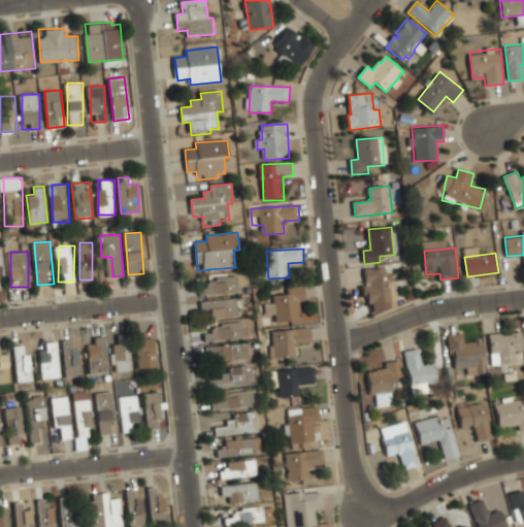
[(392,311),(391,301),(394,301),(390,273),(387,274),(387,268),(366,271),(368,286),(364,287),(365,295),(368,295),(369,304),(373,303),(374,314),(392,311)]
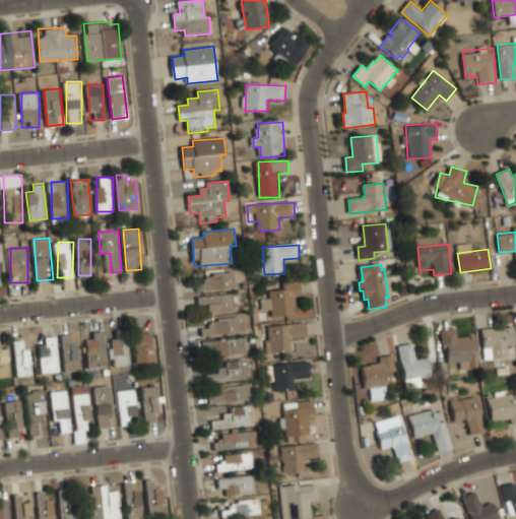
[(198,290),(236,289),(236,274),(206,275),(206,284),(198,284),(198,290)]
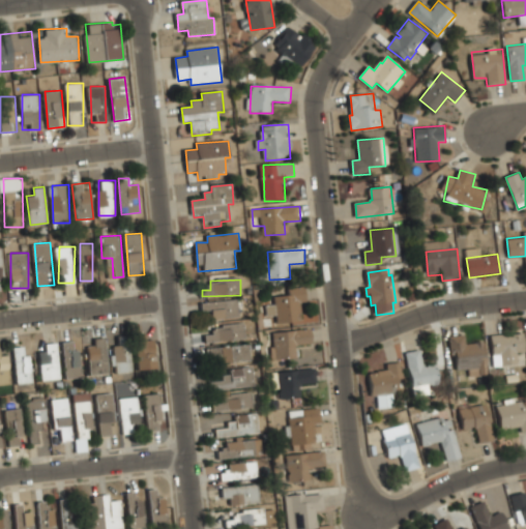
[(268,306),(269,317),(279,316),(280,324),(303,322),(301,303),(308,302),(307,288),(290,289),(290,296),(276,297),(278,305),(268,306)]
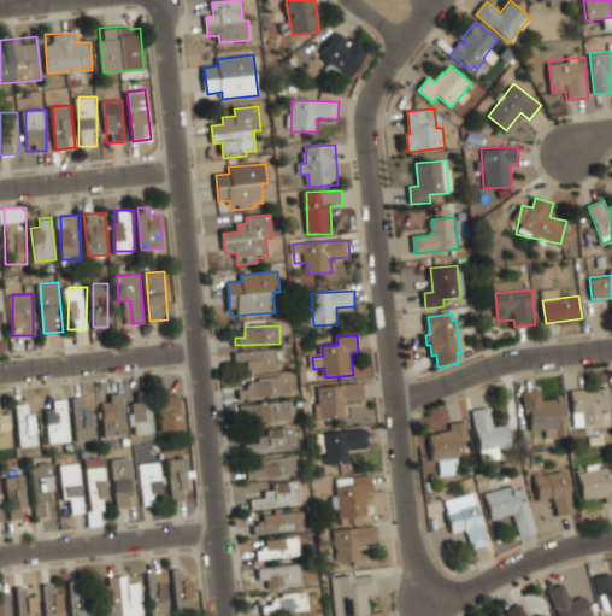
[(236,353),(237,364),(248,363),(249,374),(278,371),(277,350),(236,353)]
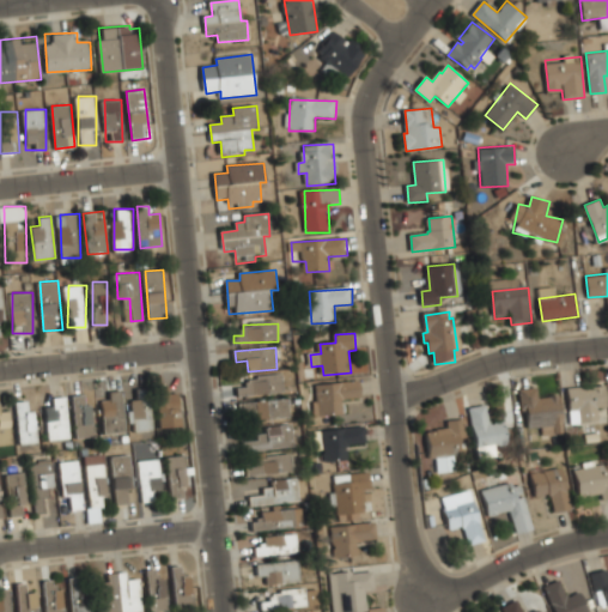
[(238,388),(239,398),(284,394),(281,375),(247,379),(248,388),(238,388)]
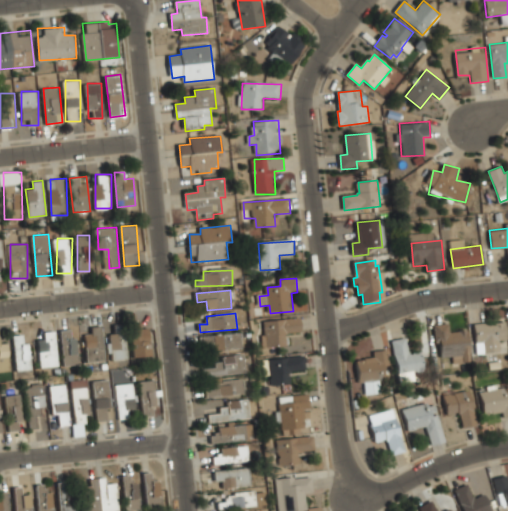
[(302,333),(302,319),(264,321),(266,348),(288,347),(288,333),(302,333)]
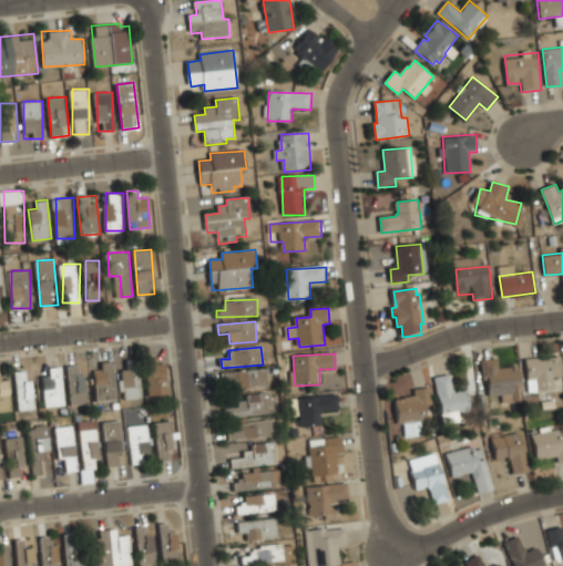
[(525,360),(528,393),(554,391),(553,379),(562,378),(561,357),(525,360)]
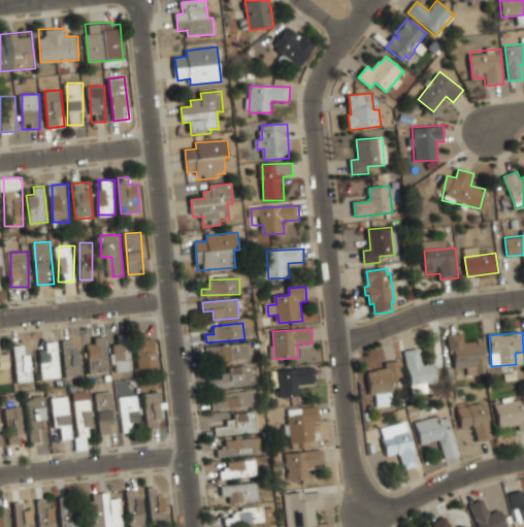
[(485,373),(482,341),(464,343),(463,333),(448,335),(452,368),(465,366),(466,375),(485,373)]
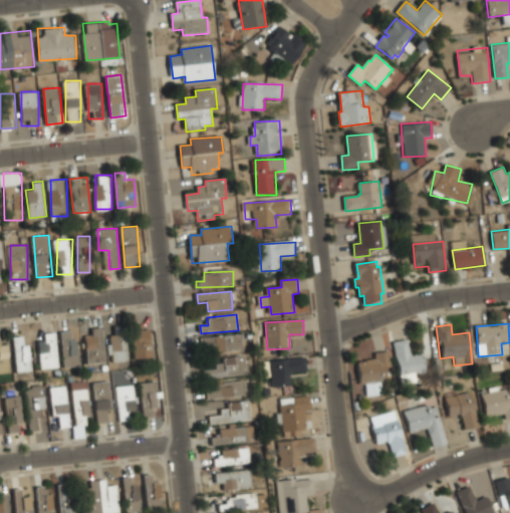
[(116,335),(108,335),(111,361),(129,360),(125,325),(115,326),(116,335)]
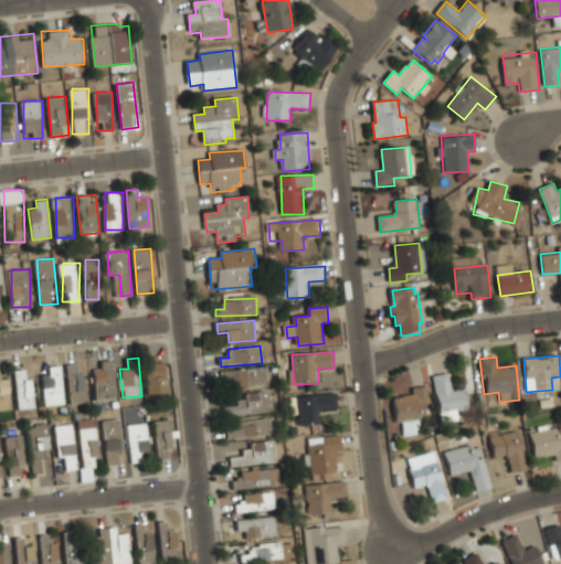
[(148,394),(167,392),(163,358),(145,360),(148,394)]
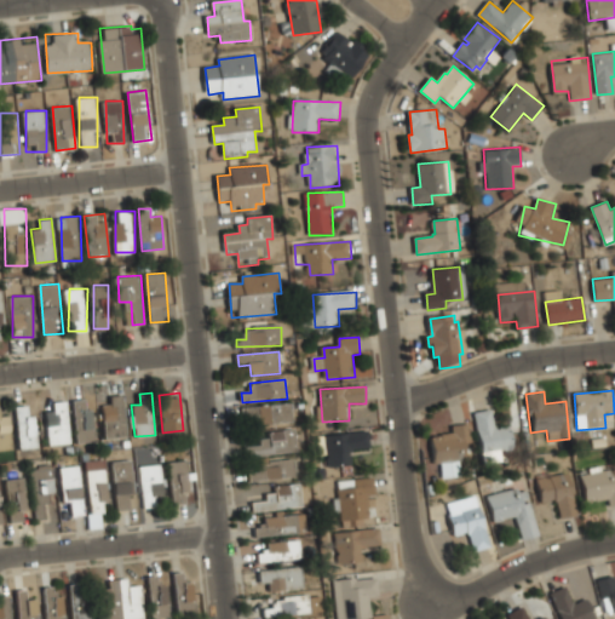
[(74,400),(76,442),(95,442),(92,399),(74,400)]
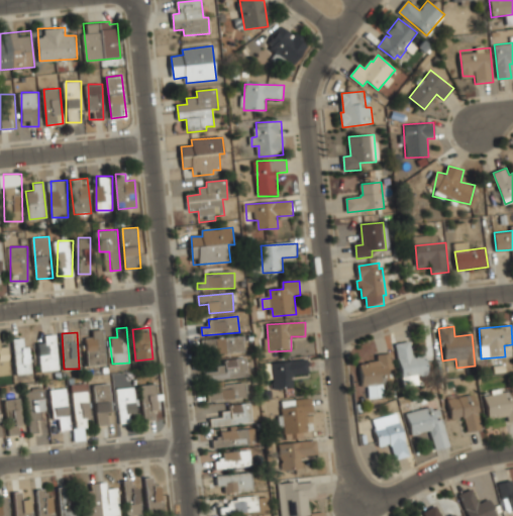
[(88,332),(87,365),(104,365),(105,333),(88,332)]
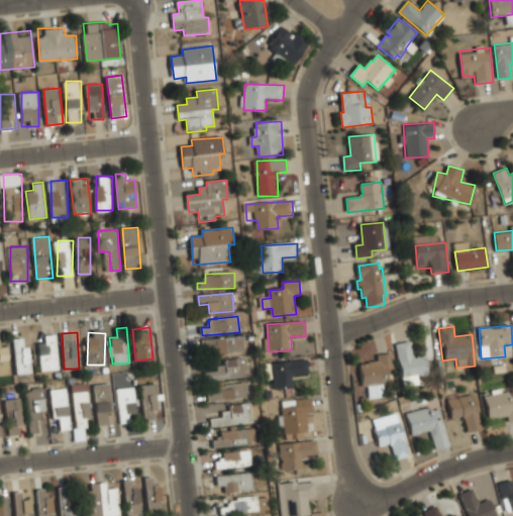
[(35,338),(44,372),(61,367),(52,334),(35,338)]
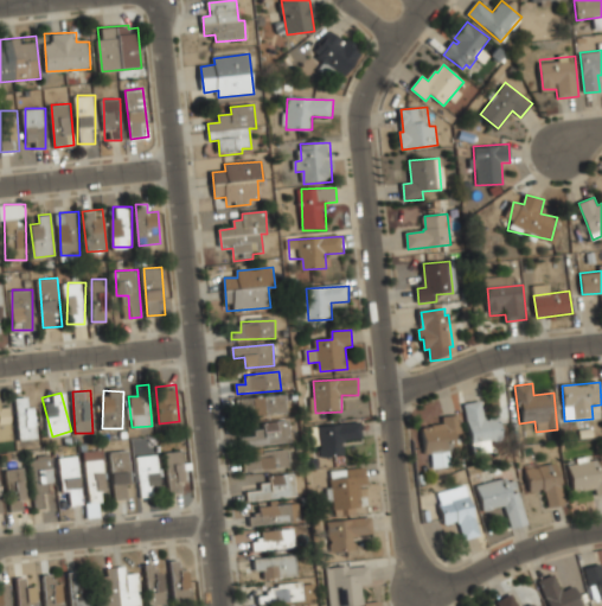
[(244,401),(247,420),(288,414),(286,395),(244,401)]
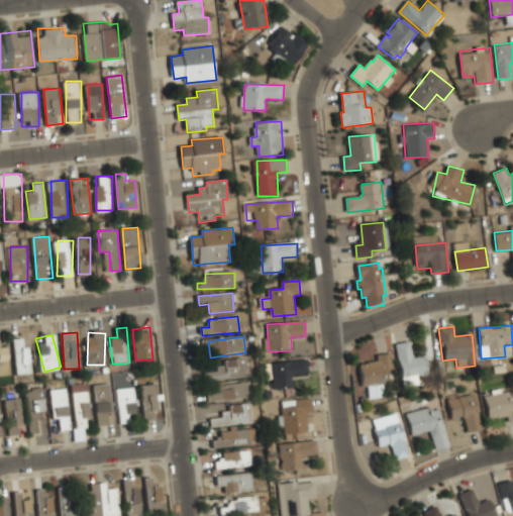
[(13,338),(16,375),(31,373),(28,337),(13,338)]
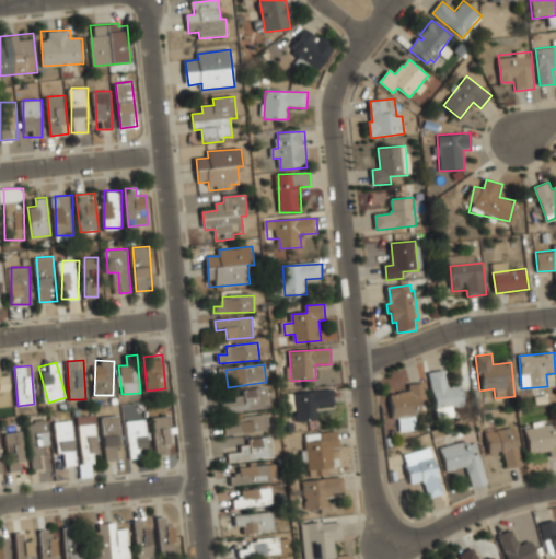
[(0,407),(11,406),(8,369),(0,369),(0,407)]
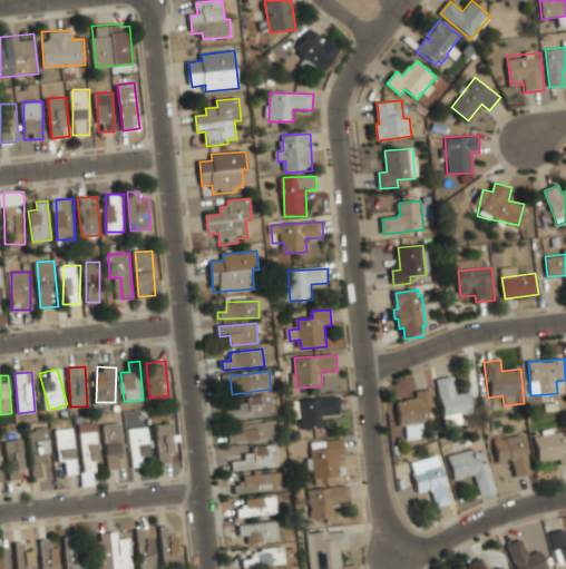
[(445,427),(465,423),(462,411),(474,410),(471,393),(459,395),(456,375),(438,378),(445,427)]
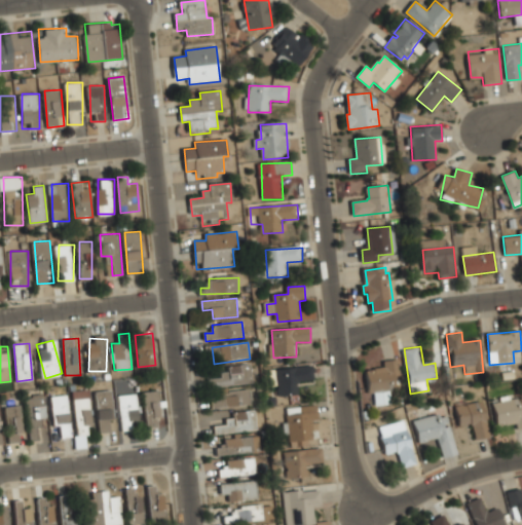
[(368,394),(401,394),(401,361),(377,361),(377,370),(368,370),(368,394)]
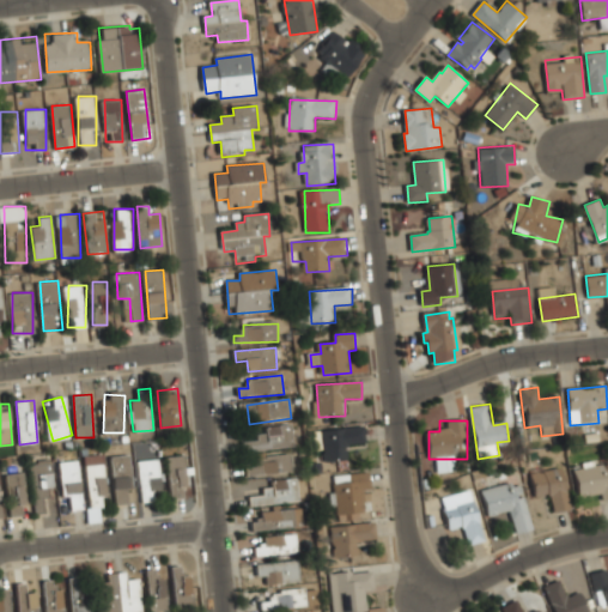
[(259,430),(260,442),(245,442),(245,452),(293,449),(292,428),(259,430)]
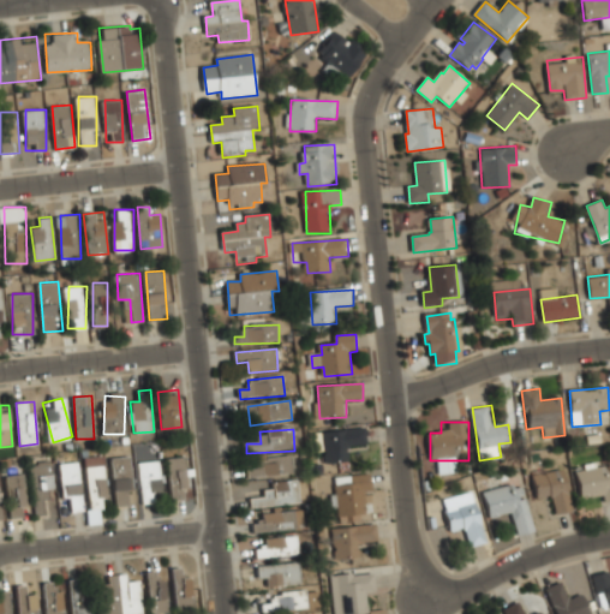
[(328,463),(352,462),(351,447),(369,446),(368,429),(318,433),(320,452),(327,452),(328,463)]
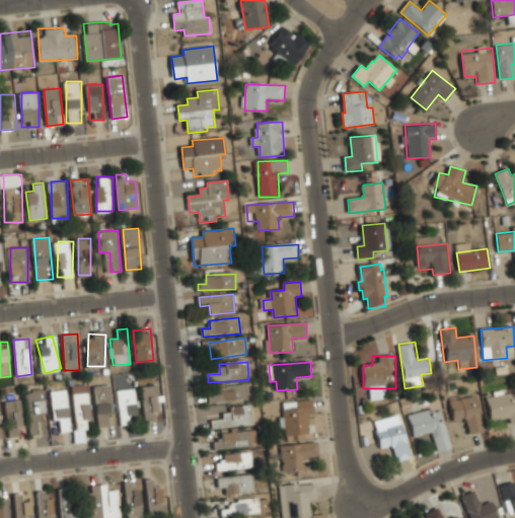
[(108,415),(114,415),(112,384),(95,385),(97,427),(108,427),(108,415)]
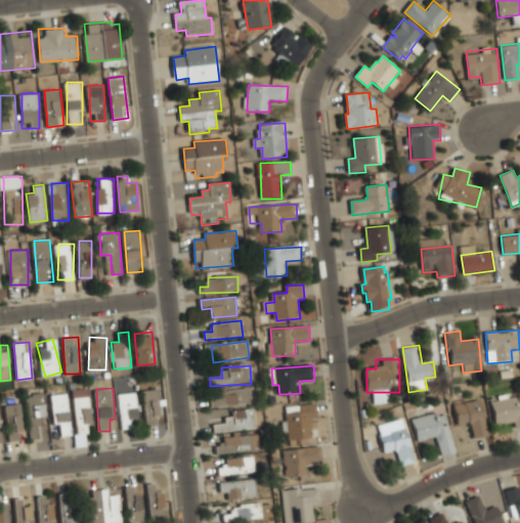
[(160,425),(160,389),(145,389),(145,425),(160,425)]
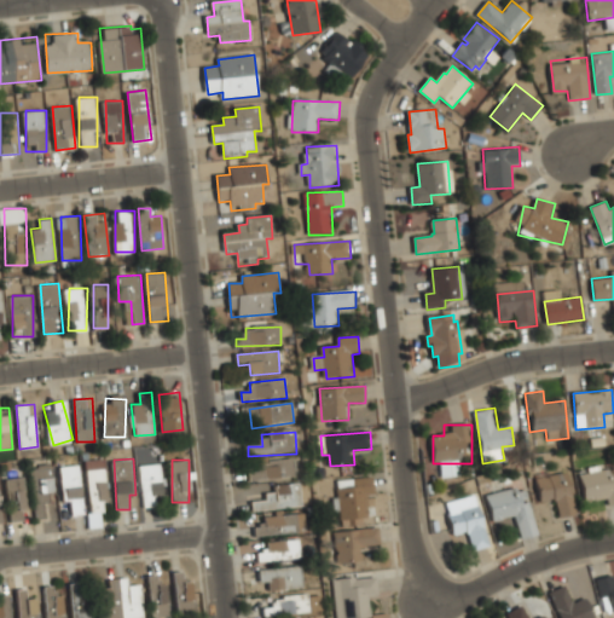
[(250,465),(250,480),(295,478),(295,462),(250,465)]
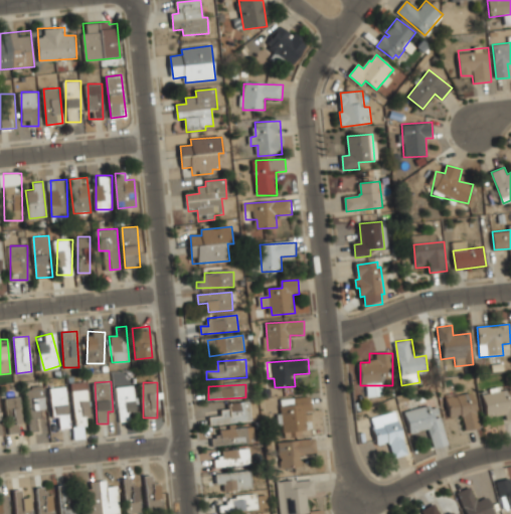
[(120,420),(137,419),(135,385),(118,386),(120,420)]
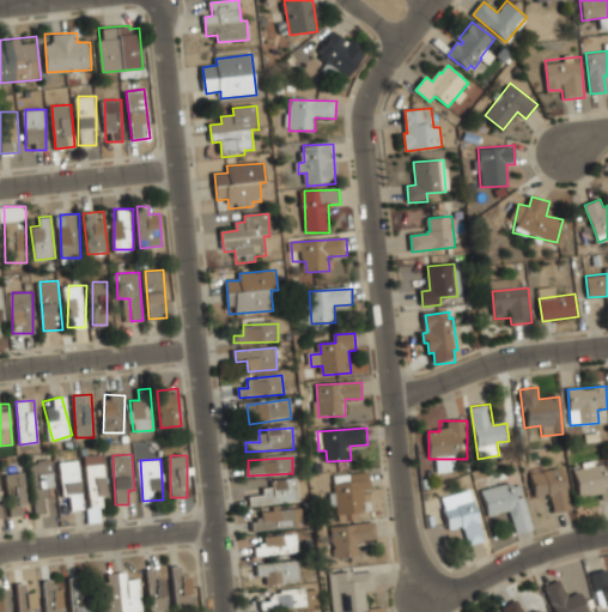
[(58,498),(54,460),(31,462),(37,514),(50,513),(48,500),(58,498)]
